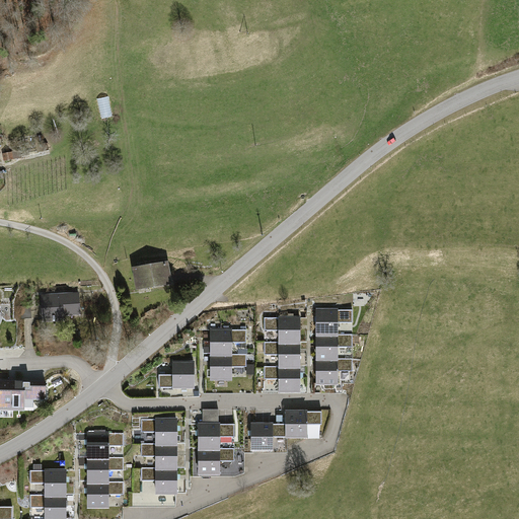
[(97,99),(102,119),(114,116),(108,96),(97,99)]
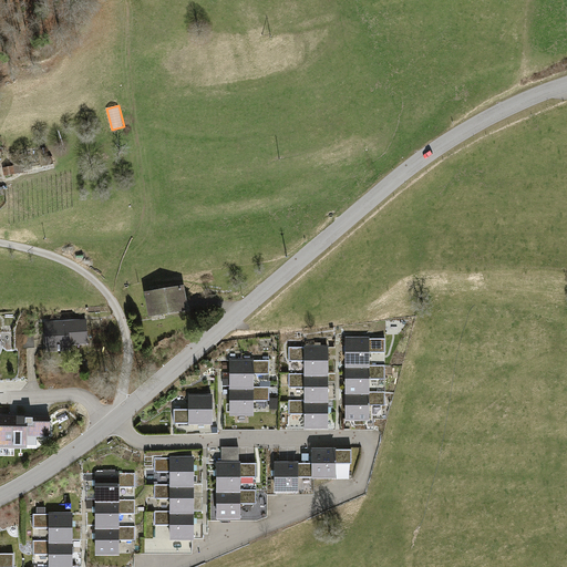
[(12,166),(2,167),(3,175),(13,174),(12,166)]
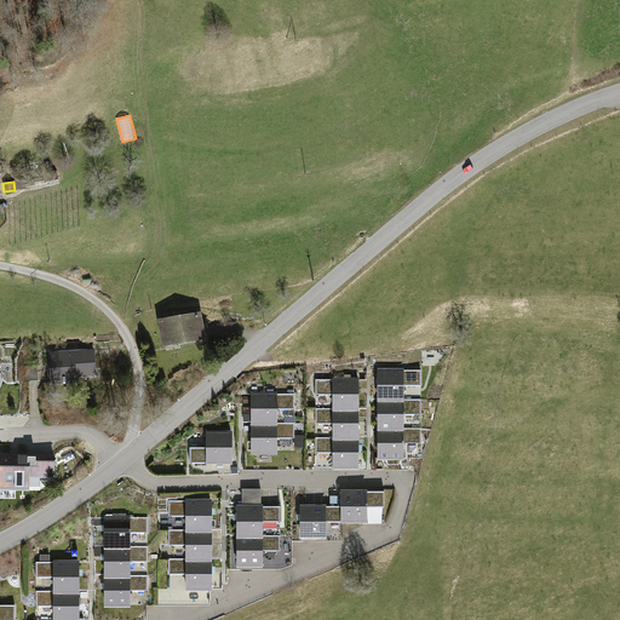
[(200,311),(158,319),(161,345),(205,338),(200,311)]
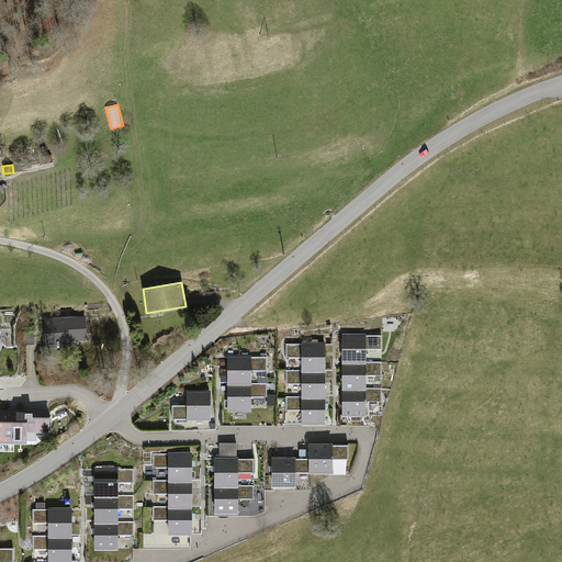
[(82,340),(81,318),(43,319),(44,349),(67,348),(67,341),(82,340)]
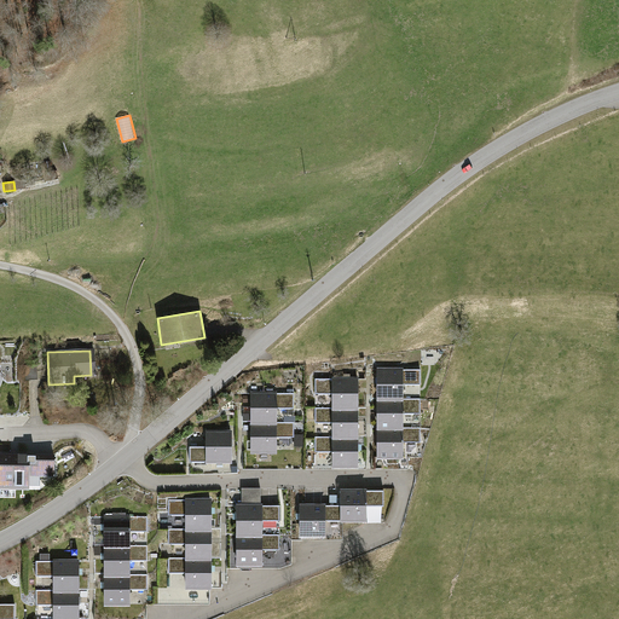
[(21,368),(22,379),(39,376),(36,364),(21,368)]
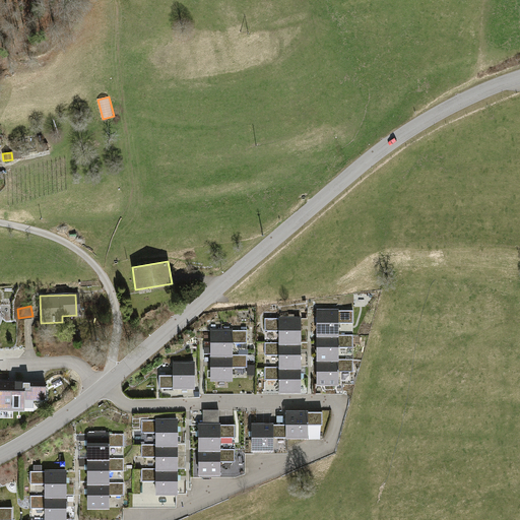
[(351,310),(318,309),(317,385),(340,385),(340,372),(352,372),(352,360),(338,360),(338,347),(353,347),(353,333),(339,333),(339,322),(351,322),(351,310)]
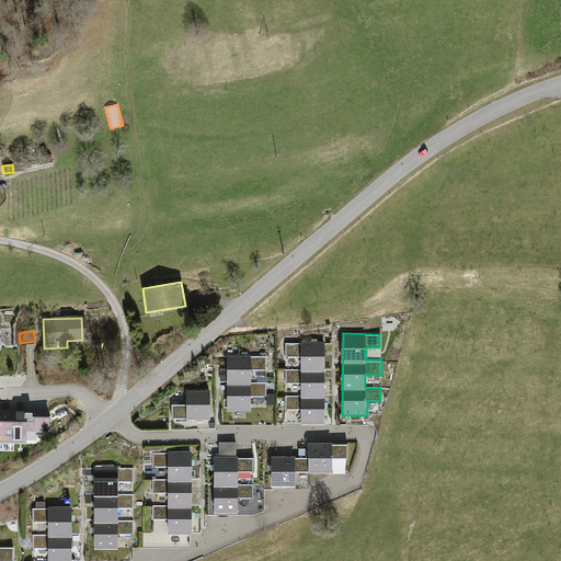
[(327,342),(284,342),(284,358),(299,358),(299,371),(284,371),(285,387),(300,387),(301,398),(284,398),(285,411),(298,411),(299,424),(328,424),(327,342)]
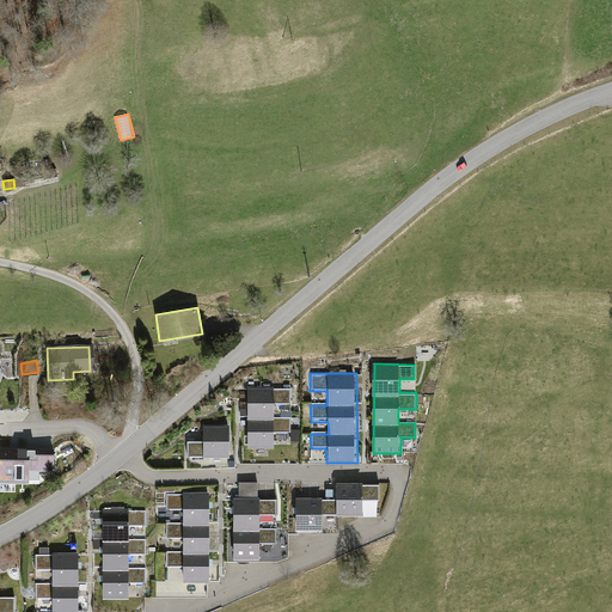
[(289,387),(248,387),(248,451),(274,451),(275,433),(289,433),(289,416),(274,416),(274,402),(289,402),(289,387)]
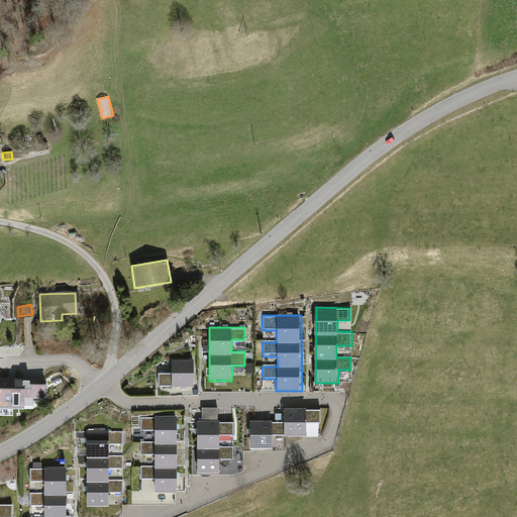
[(172,374),(159,374),(159,387),(194,387),(194,359),(172,359),(172,374)]
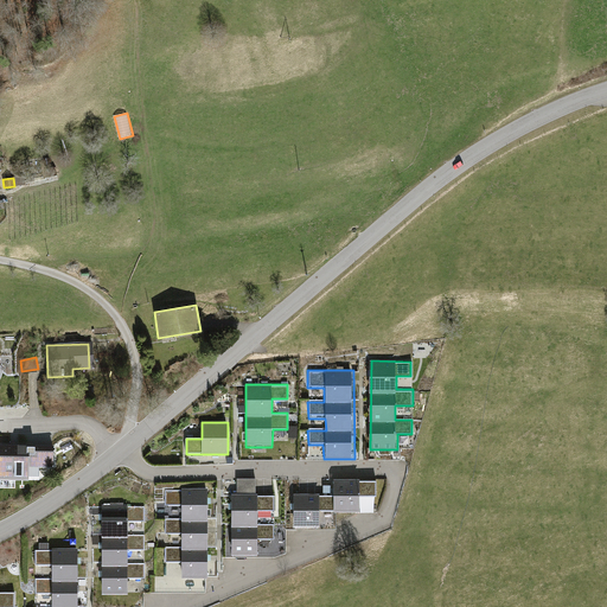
[(25,447),(0,445),(0,478),(24,480),(25,447)]
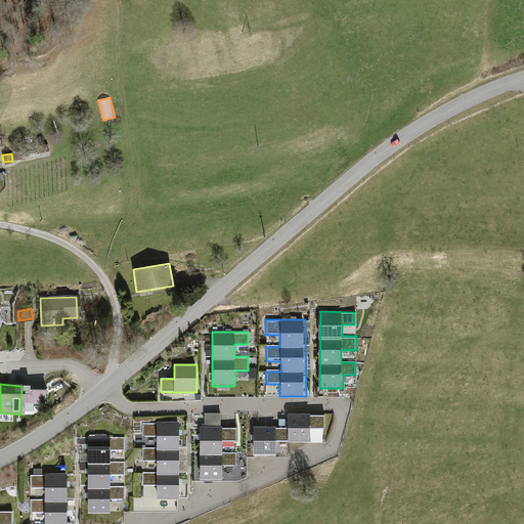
[(205,425),(200,425),(200,479),(224,479),(224,467),(237,467),(237,452),(222,452),(222,441),(236,441),(236,428),(219,428),(219,412),(205,412),(205,425)]
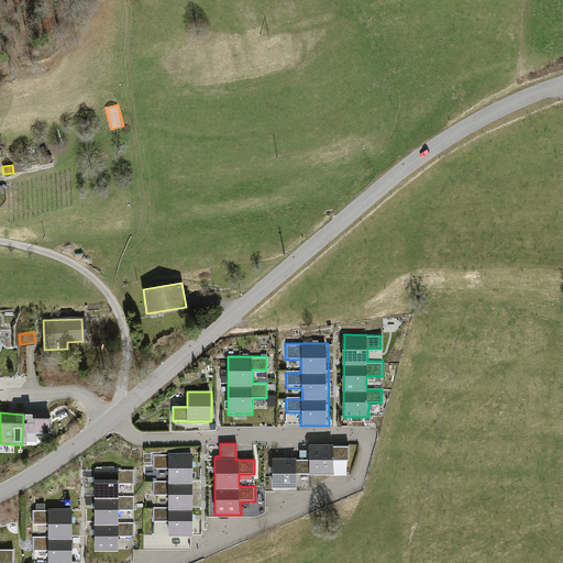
[(349,444),(311,445),(311,459),(311,475),(334,475),(334,461),(349,461),(349,444)]
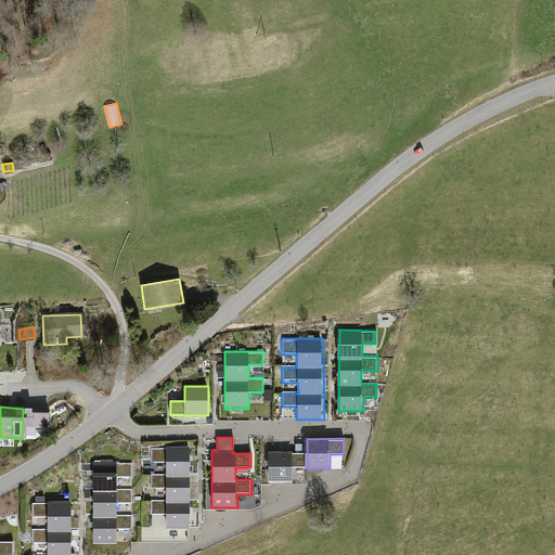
[(188,447),(151,448),(151,462),(165,461),(166,474),(151,475),(152,488),(165,488),(165,501),(151,501),(151,514),(166,513),(166,528),(190,528),(188,447)]
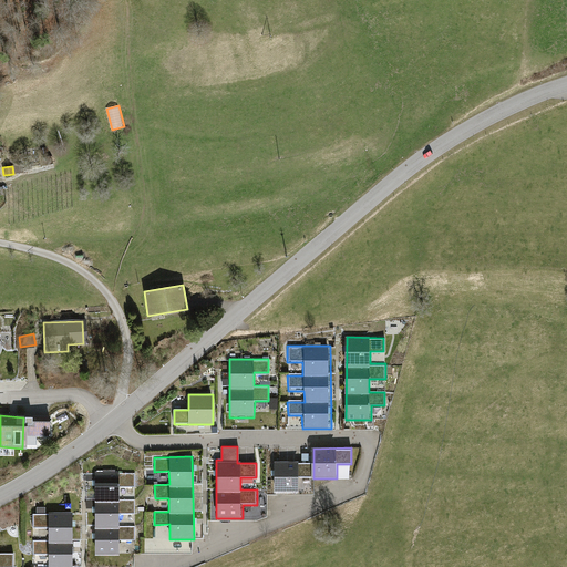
[(313,478),(313,462),(275,462),(276,493),(299,493),(299,480),(313,478)]
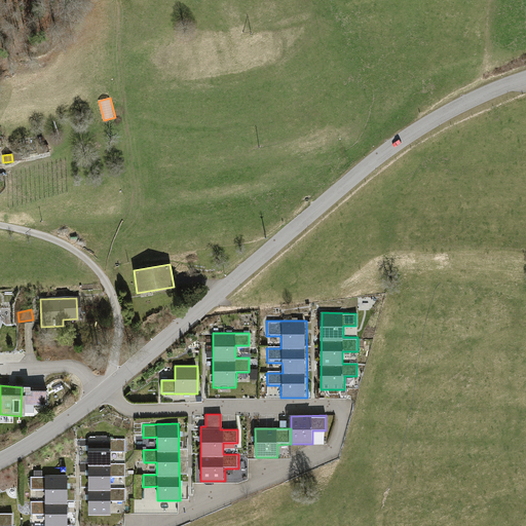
[(124,438),(88,438),(88,515),(110,515),(110,500),(125,500),(125,488),(110,488),(110,476),(125,476),(125,463),(109,463),(109,450),(124,450),(124,438)]
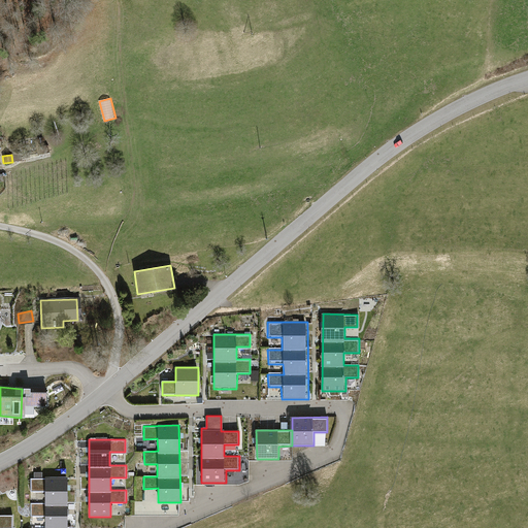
[(112,464),(127,464),(127,453),(112,453),(112,464)]
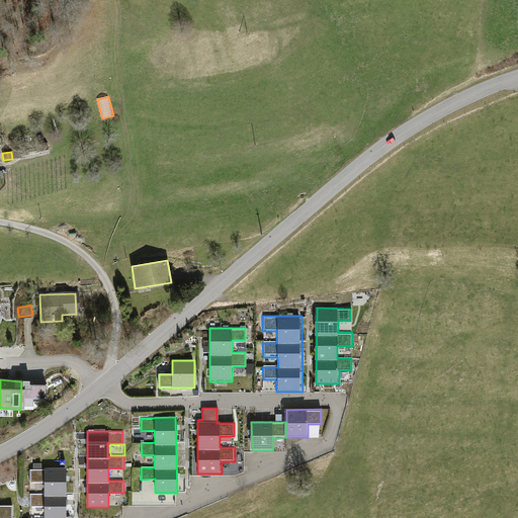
[(65,517),(65,468),(29,469),(30,483),(44,482),(44,494),(30,494),(30,507),(44,507),(42,517),(65,517)]
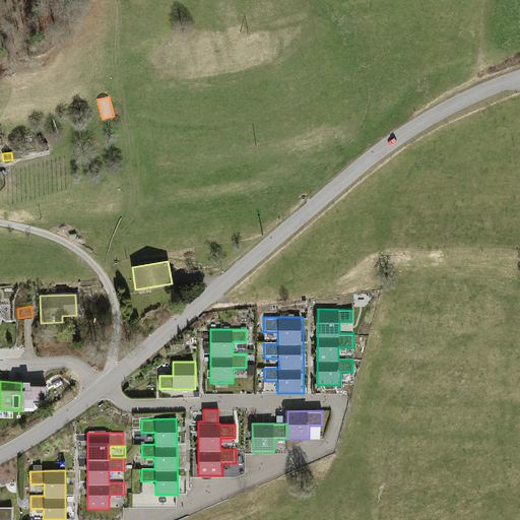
[(12,507),(0,506),(0,518),(12,519),(12,507)]
